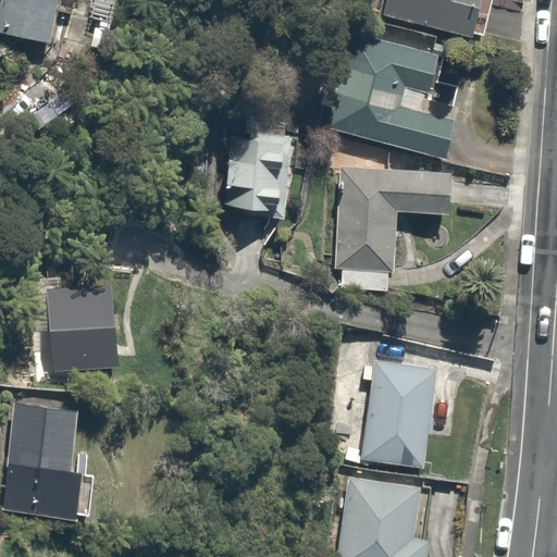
[(0,0),(0,33),(46,44),(54,0),(0,0)]
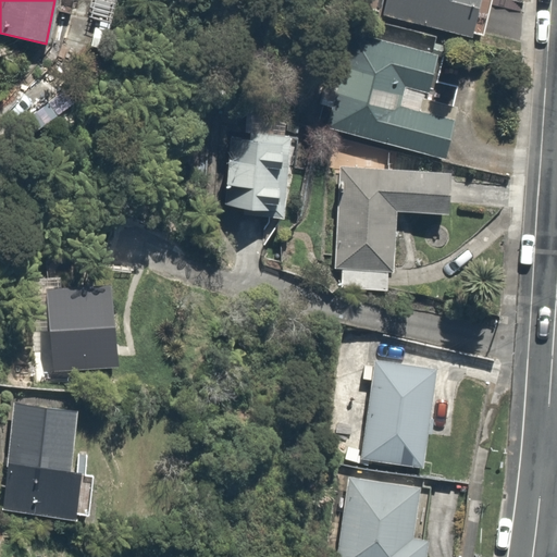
[(492,0),(385,0),(382,16),(482,42),(492,0)]
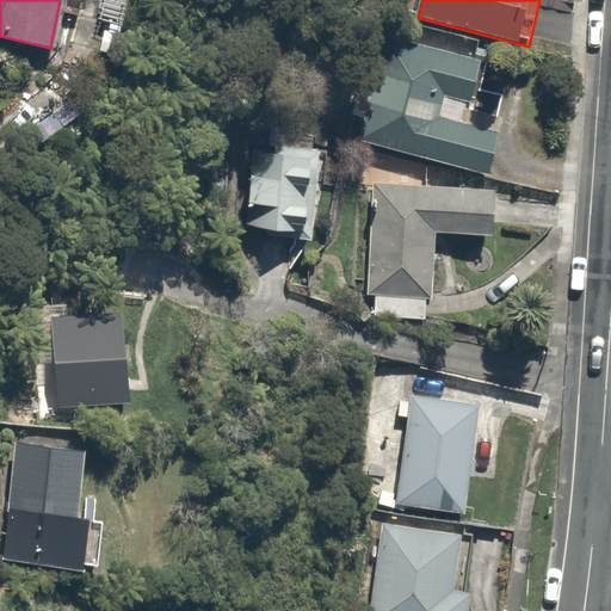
[(129,23),(104,18),(97,54),(122,59),(129,23)]
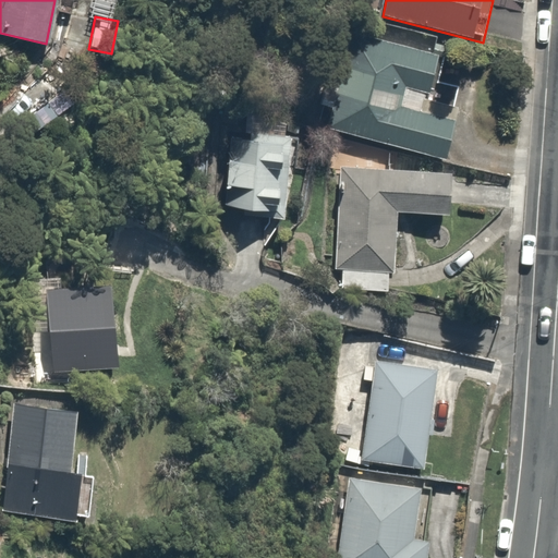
[(440,57),(352,34),(340,81),(325,76),(317,105),(335,110),(330,128),(446,157),(456,120),(421,111),(426,93),(431,94),(440,57)]
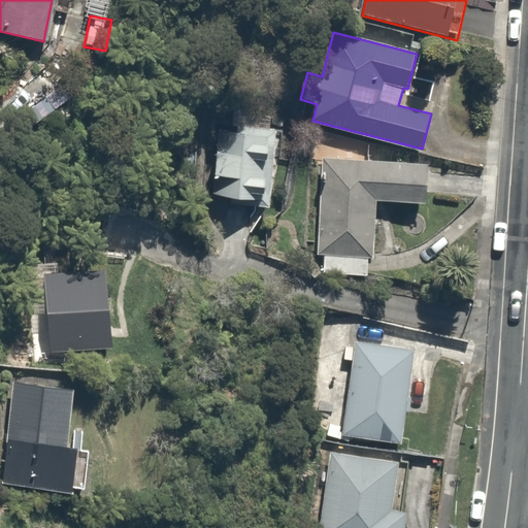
[(269,207),(278,131),(233,126),(233,130),(220,128),(210,200),(269,207)]
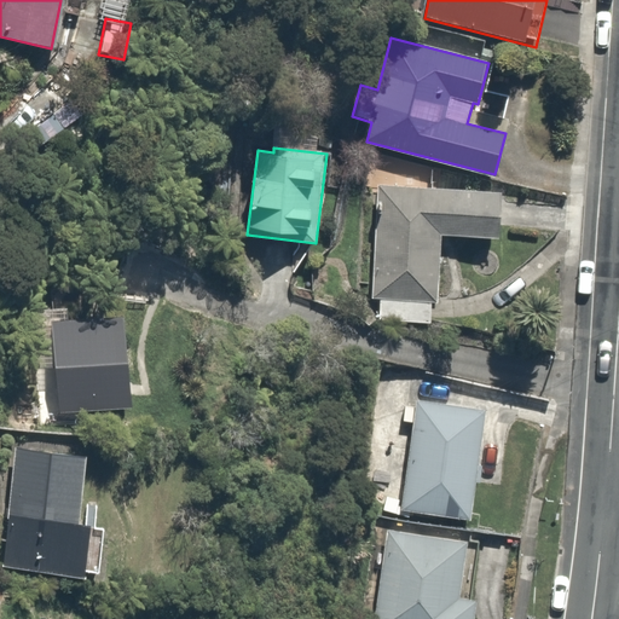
[(508,195),(380,186),(372,298),(381,299),(380,320),(438,324),(444,229),(505,232),(508,195)]
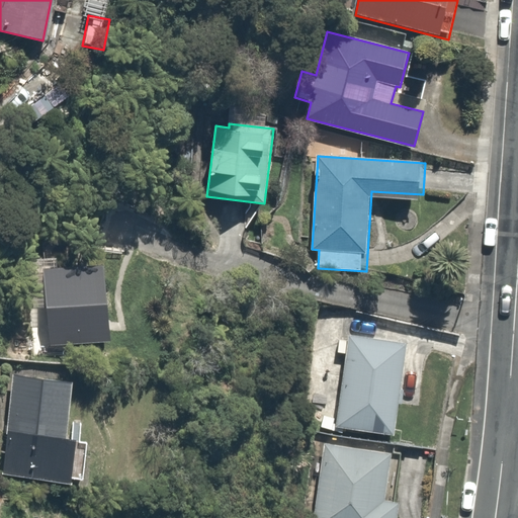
[(100,262),(41,269),(50,347),(112,340),(100,262)]
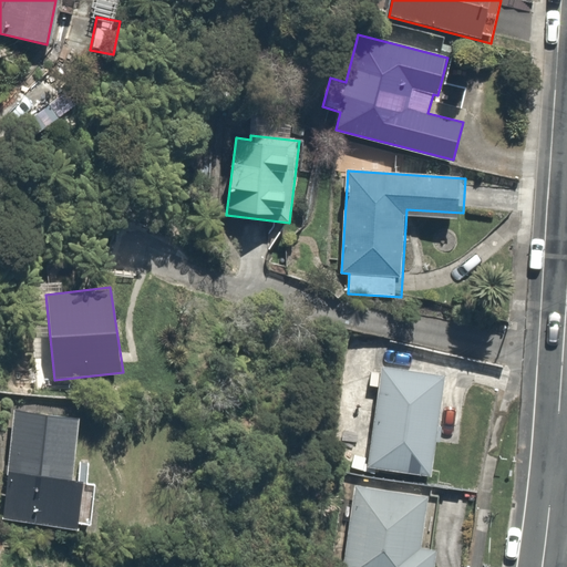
[(444,375),(381,367),(368,467),(431,475),(444,375)]
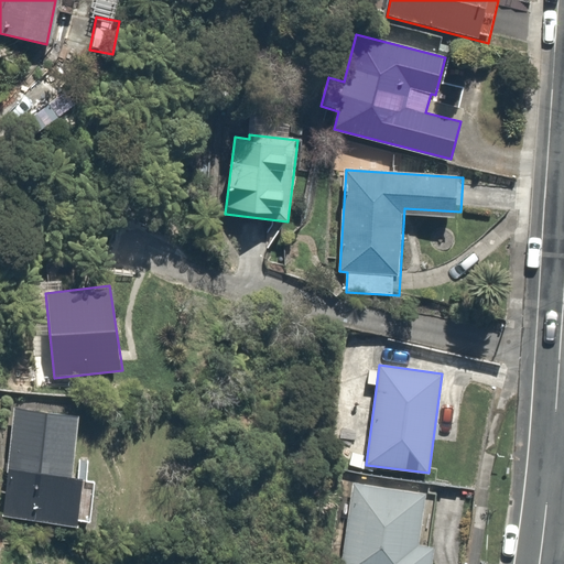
[(80,422),(8,409),(0,517),(0,523),(73,530),(80,422)]
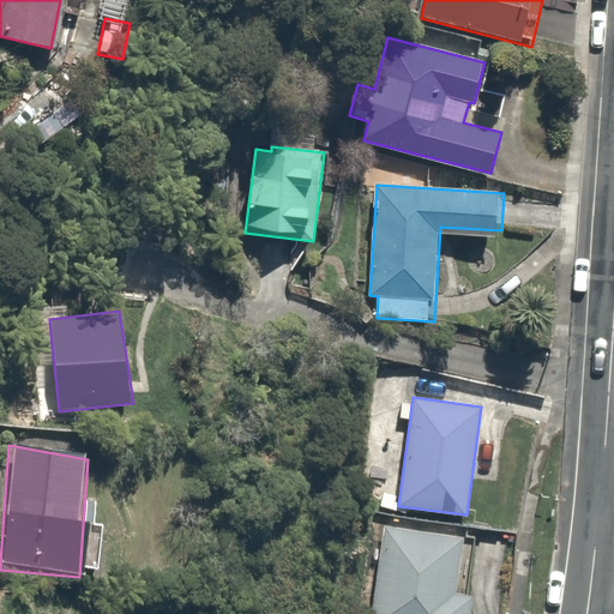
[(464,537),(384,527),(372,613),(469,613),(473,597),(457,596),(464,537)]
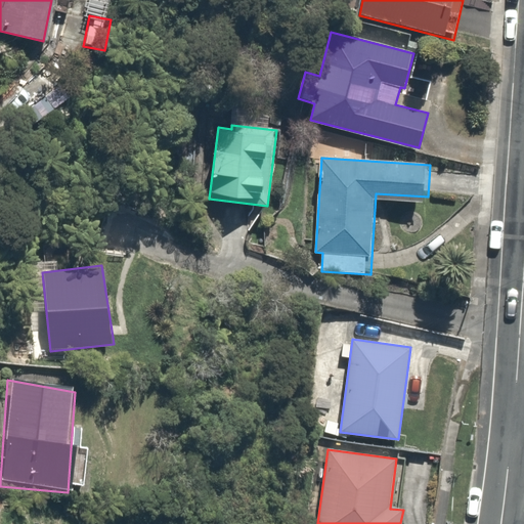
All buildings are outlined.
